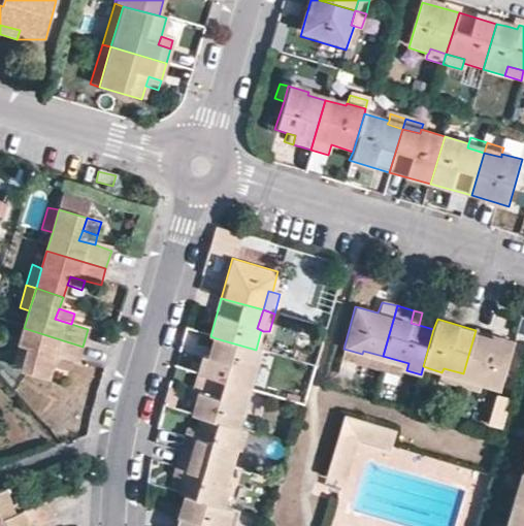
[(24,328),(19,344),(27,347),(20,370),(39,376),(43,365),(46,354),(61,359),(62,359),(76,364),(83,347),(24,328)]
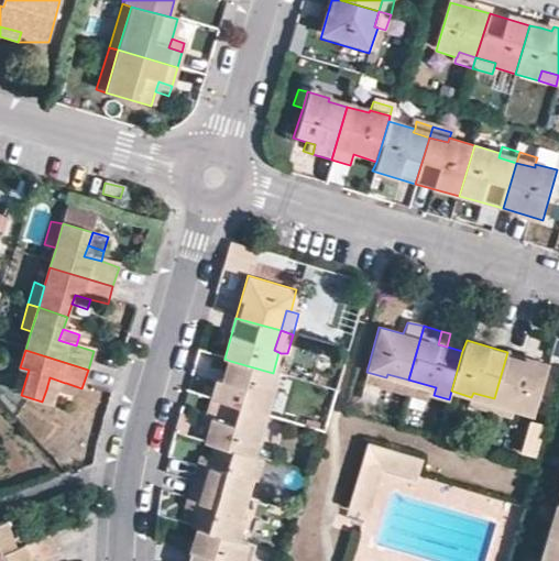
[(507,352),(494,398),(515,405),(514,408),(533,413),(547,364),(507,352)]
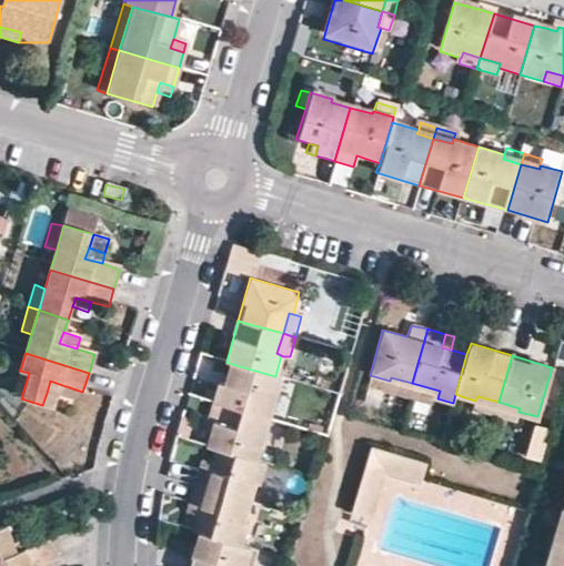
[(282,378),(275,376),(232,364),(225,386),(219,385),(214,403),(262,416),(269,395),(277,397),(282,378)]
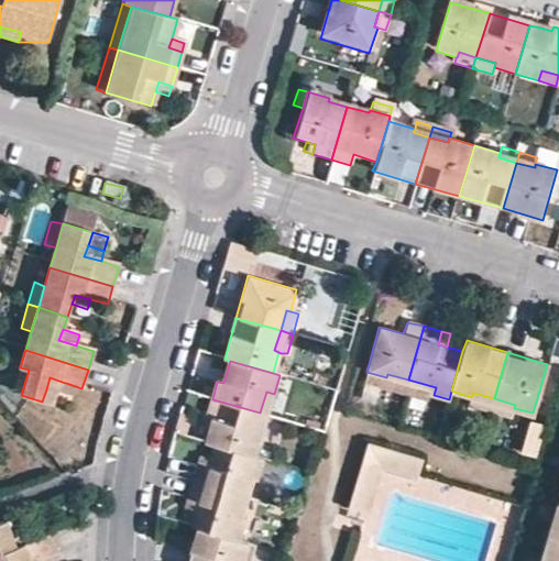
[(29,370),(20,367),(12,392),(21,395),(29,370)]
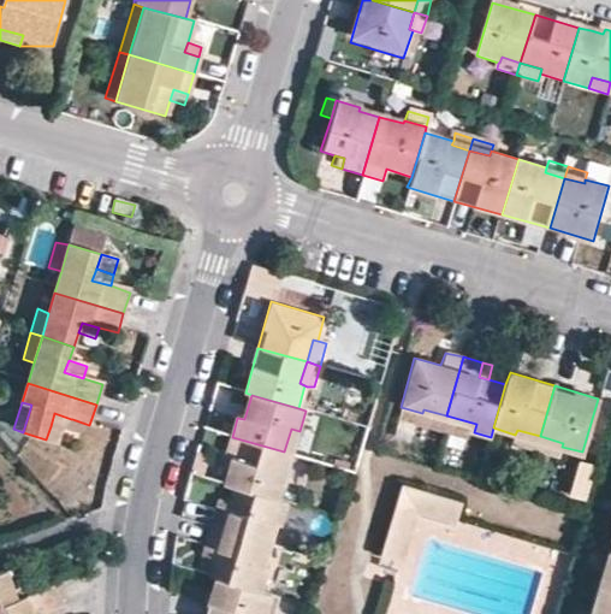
[(422,413),(401,407),(397,414),(444,427),(446,415),(423,409),(422,413)]
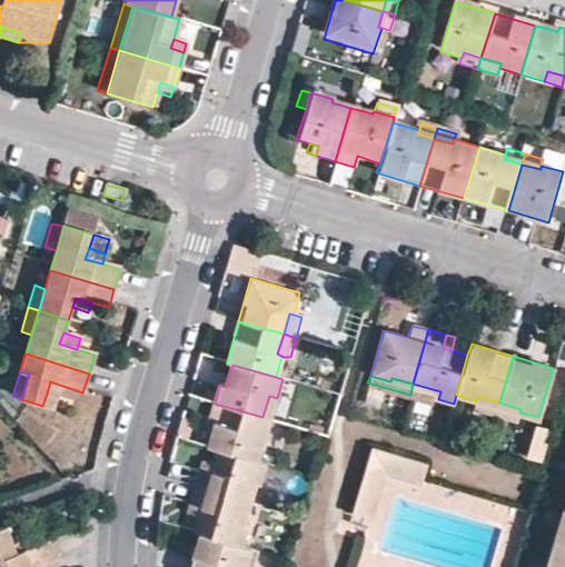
[(50,381),(47,394),(62,398),(66,387),(50,381)]
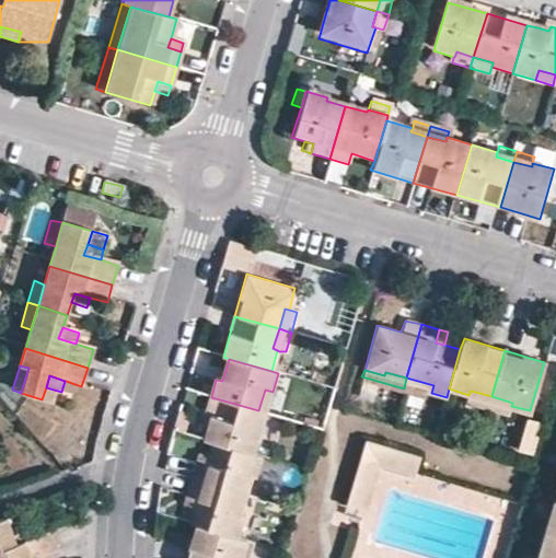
[(406,378),(404,388),(430,396),(431,393),(433,385),(406,378)]
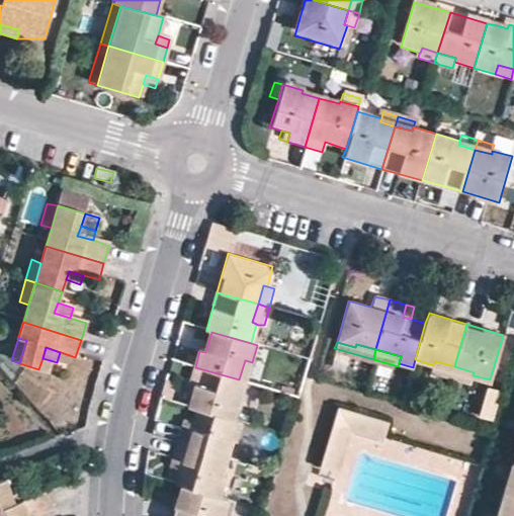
[(247,381),(252,362),(245,360),(239,379),(247,381)]
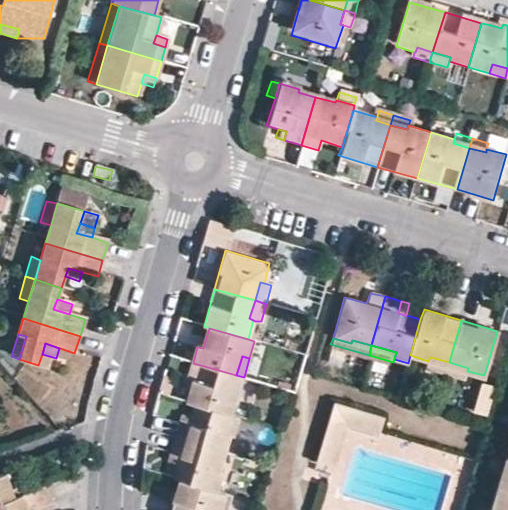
[(430,357),(428,361),(426,368),(445,374),(449,362),(430,357)]
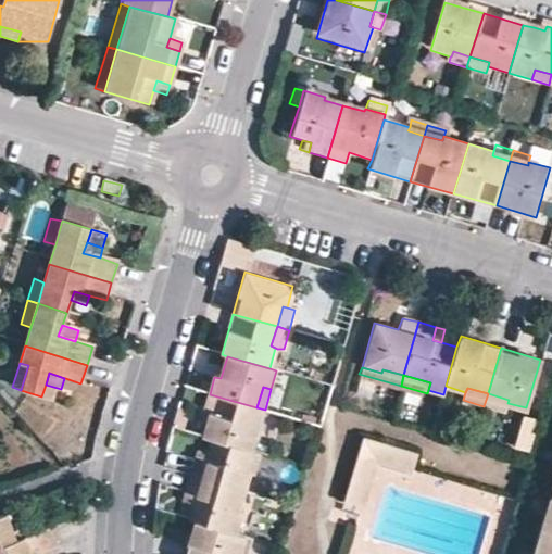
[(509,400),(488,393),(484,406),(504,413),(507,403),(509,400)]
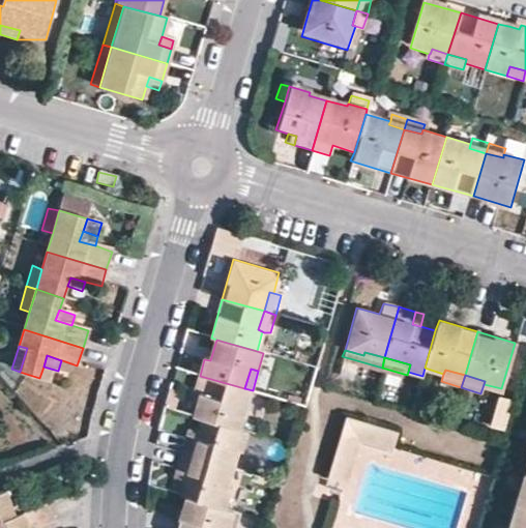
[(239,408),(244,388),(200,376),(195,391),(200,393),(194,415),(204,418),(242,429),(246,411),(239,408)]
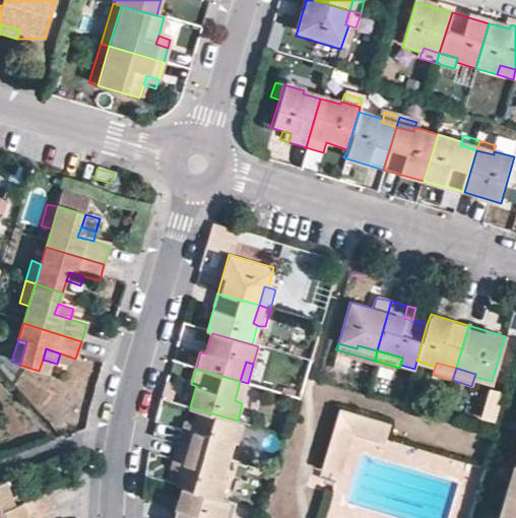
[(242,403),(248,383),(240,381),(235,400),(242,403)]
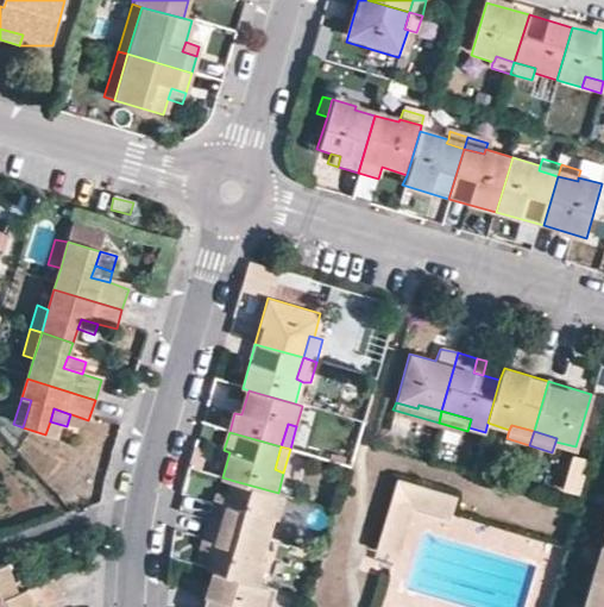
[(568,461),(564,495),(578,498),(583,463),(568,461)]
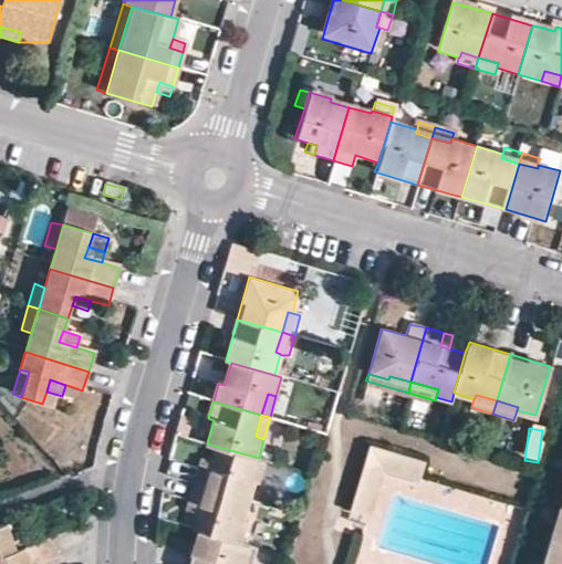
[(371,445),(366,463),(384,469),(420,478),(426,460),(371,445)]
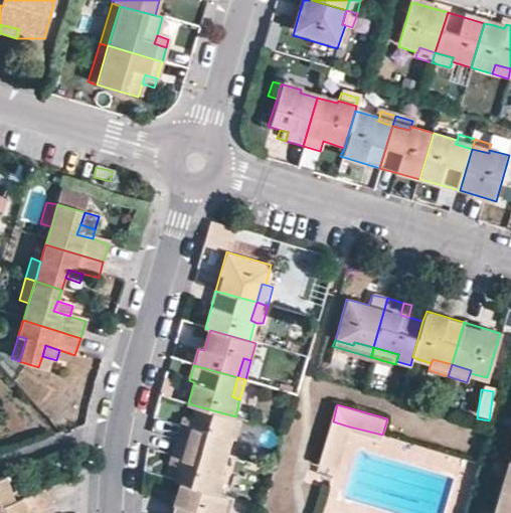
[(235,416),(198,406),(194,420),(192,429),(182,425),(178,441),(226,456),(231,440),(233,441),(239,418),(235,416)]
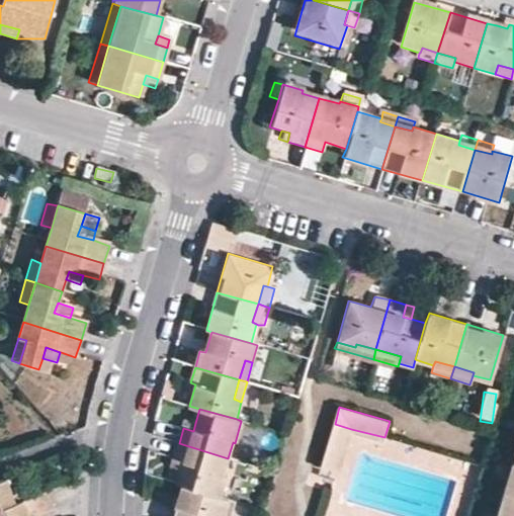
[(185,420),(183,428),(193,431),(195,423),(185,420)]
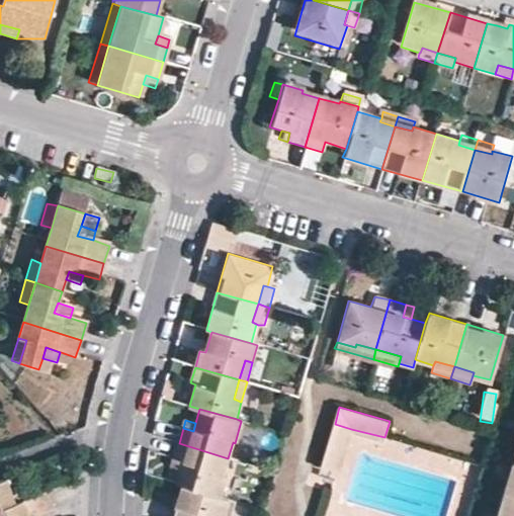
[(249,423),(241,421),(235,443),(244,445),(249,423)]
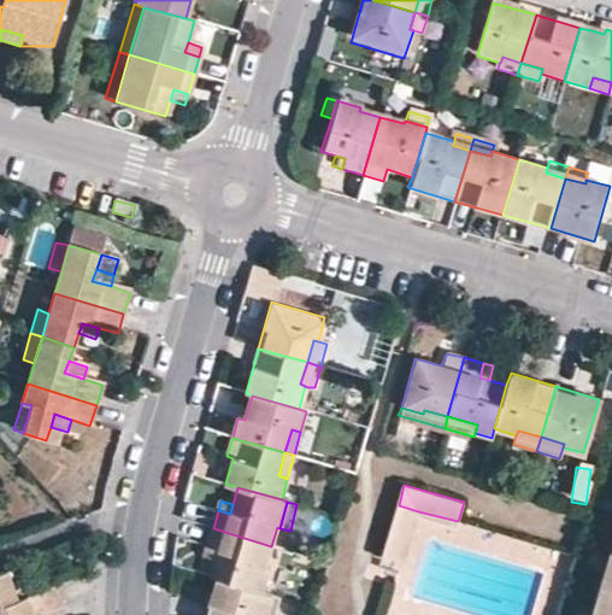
[(418,511),(399,505),(383,561),(402,567),(418,511)]
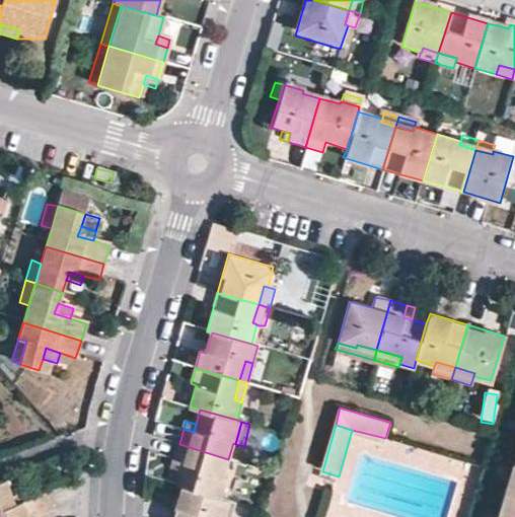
[(228,459),(179,444),(174,458),(186,462),(182,470),(177,486),(182,487),(220,499),(226,476),(223,475),(228,459)]
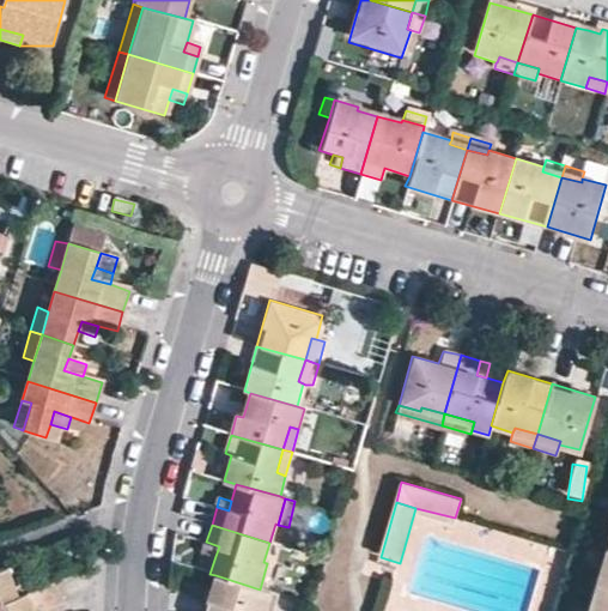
[(607,610),(607,538),(605,549),(601,548),(591,582),(585,608),(584,610),(607,610)]
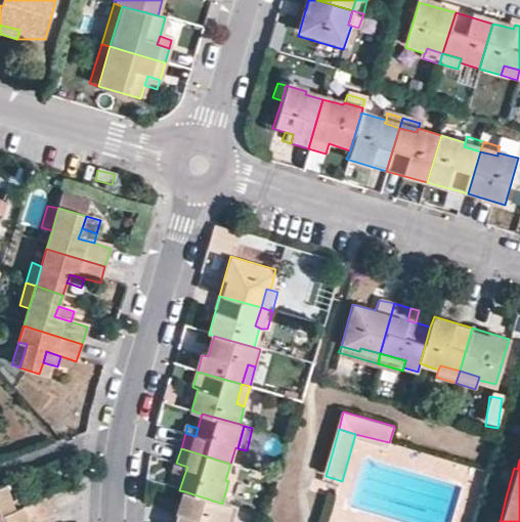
[(187,467),(176,463),(174,472),(184,475),(187,467)]
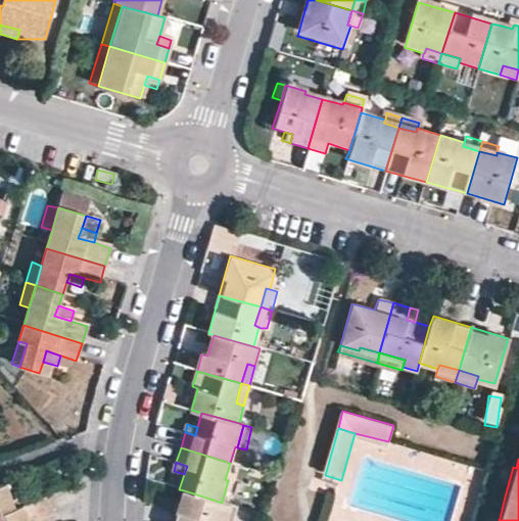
[(228,480),(222,503),(230,505),(237,482),(228,480)]
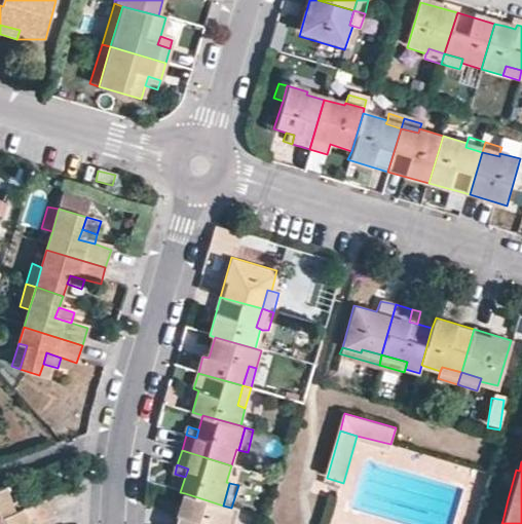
[(43,523),(48,520),(41,503),(22,512),(8,516),(6,508),(0,493),(0,523),(43,523)]
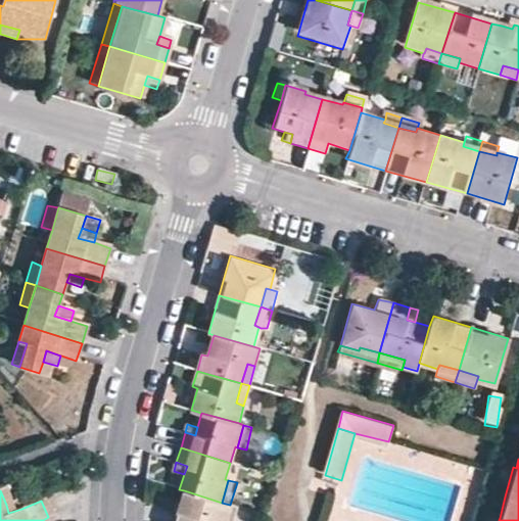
[(225,520),(230,505),(222,503),(184,490),(175,520),(225,520)]
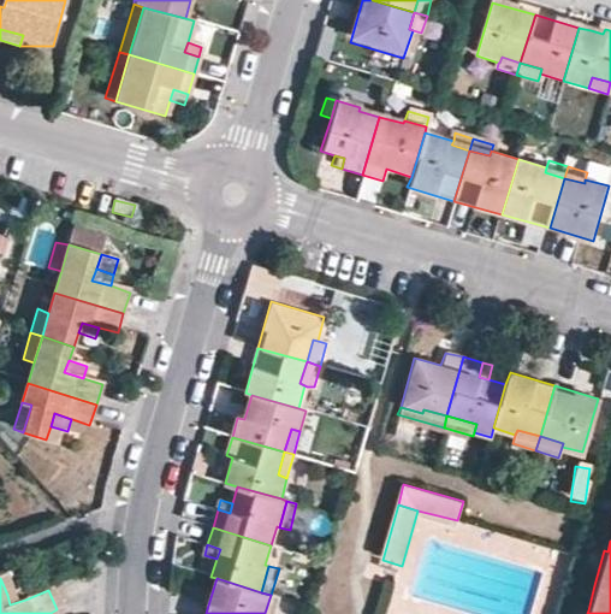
[(10,604),(25,600),(22,590),(7,595),(10,604)]
